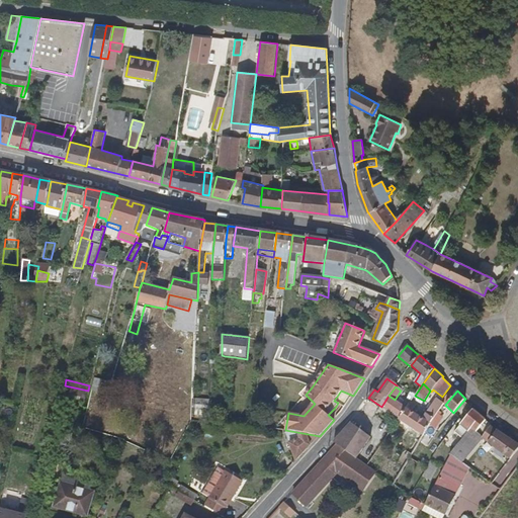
[(389,396),(381,407),(399,418),(407,407),(402,404),(395,400),(389,396)]
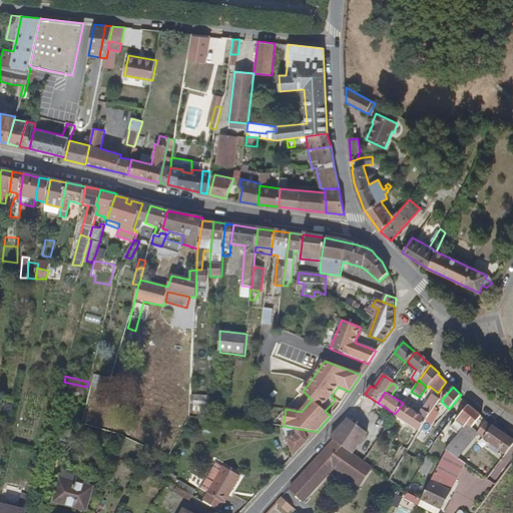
[(403,403),(395,414),(420,431),(432,410),(439,400),(433,395),(424,410),(422,409),(418,414),(408,407),(411,401),(407,398),(406,398),(403,403)]
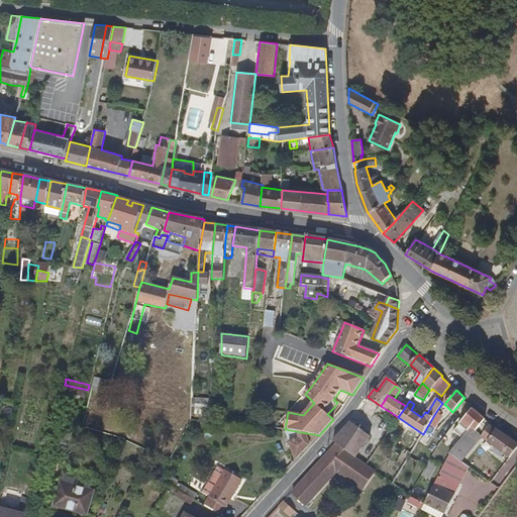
[(401,403),(406,406),(409,401),(404,398),(401,403)]
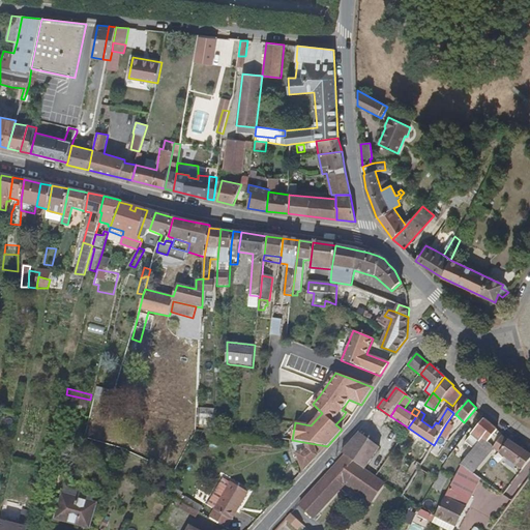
[(497,430),(484,419),(471,435),(472,437),(469,441),(475,447),(482,438),(488,442),(497,430)]
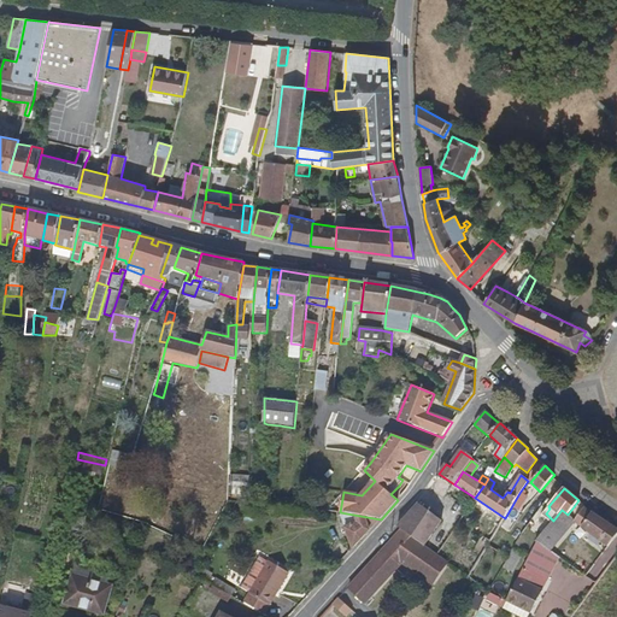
[(519,493),(505,518),(503,522),(507,526),(511,521),(516,523),(523,513),(519,510),(527,498),(519,493)]
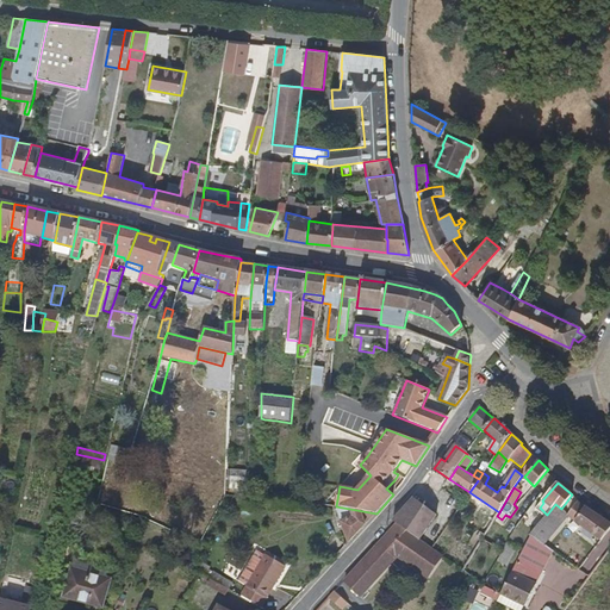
[(414,498),(392,522),(397,524),(418,540),(436,514),(414,498)]
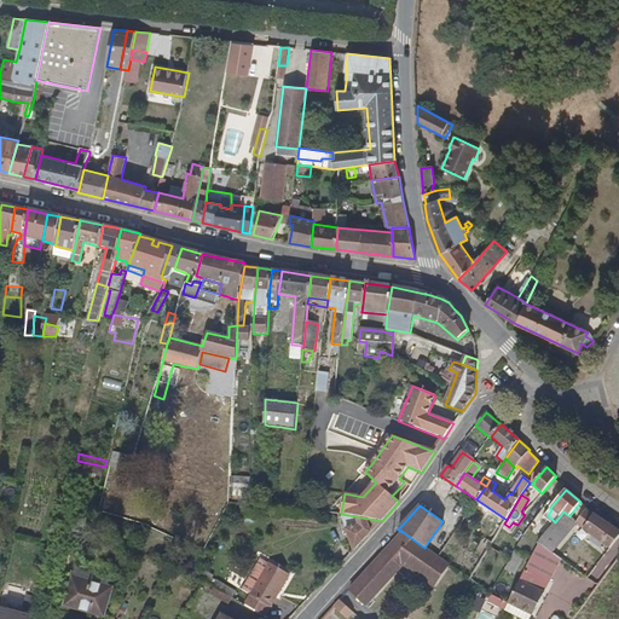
[(609,549),(618,536),(618,531),(595,514),(594,515),(586,509),(578,522),(576,525),(609,549)]
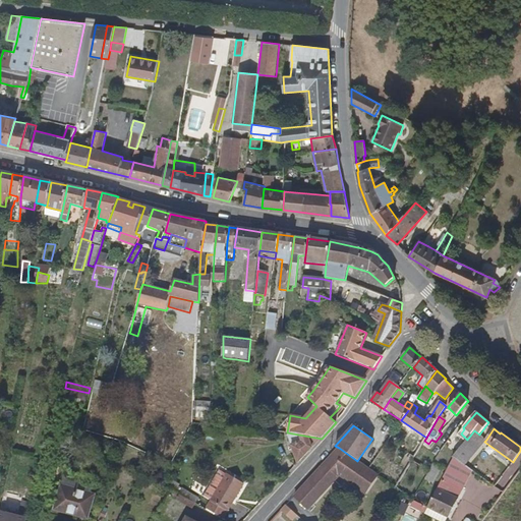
[(465,465),(472,457),(484,442),(486,440),(479,435),(474,430),(467,440),(453,457),(454,457),(465,465)]
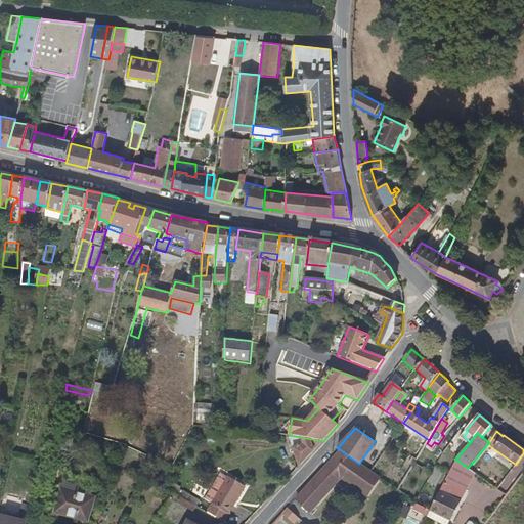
[(323,441),(289,435),(300,467),(323,441)]
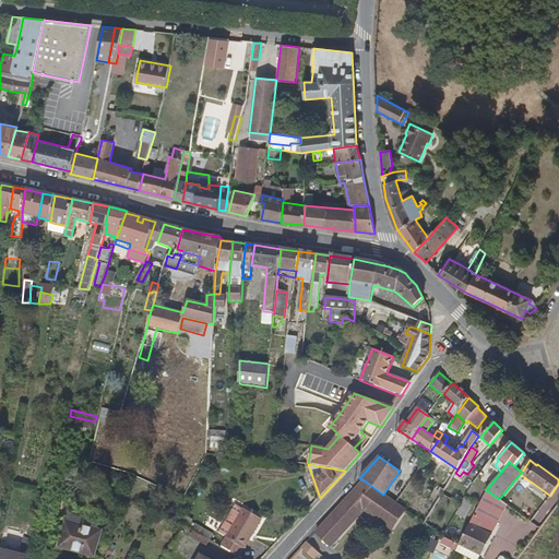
[(436,494),(441,497),(453,476),(449,473),(444,479),(445,480),(441,488),(439,488),(436,494)]
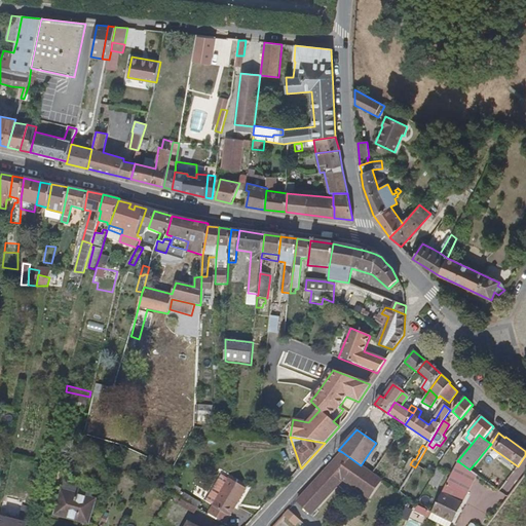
[(361,465),(342,452),(296,502),(310,516),(341,481),(370,499),(382,481),(373,474),(361,465)]
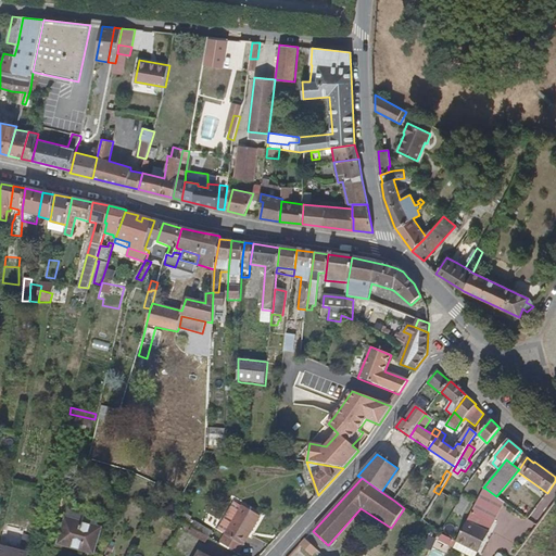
[(493,523),(504,502),(496,496),(484,488),(471,513),(493,523)]
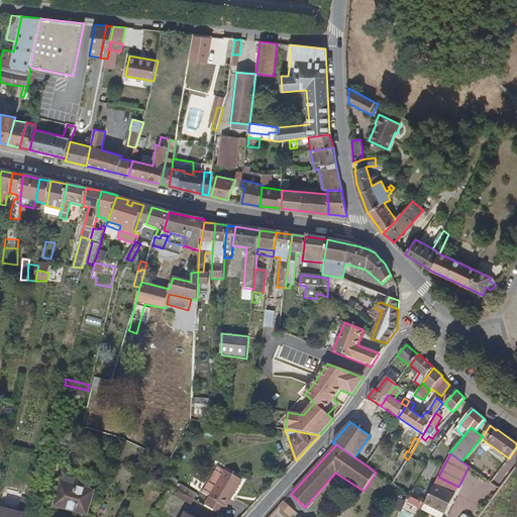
[(461,461),(469,467),(475,458),(469,453),(461,461)]
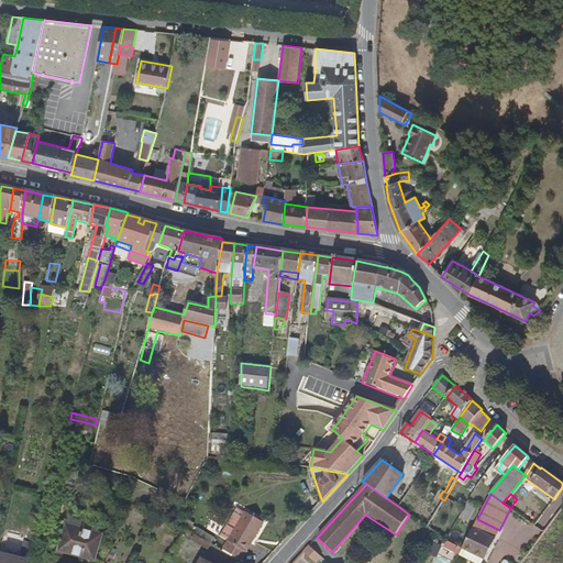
[(186,504),(181,511),(189,516),(195,505),(187,500),(186,504)]
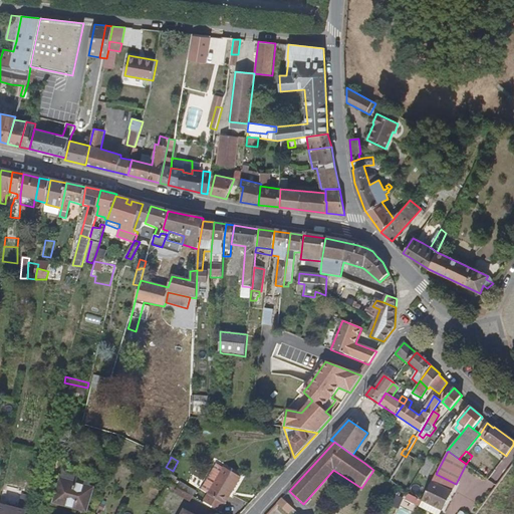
[(435,463),(427,458),(419,473),(427,477),(435,463)]
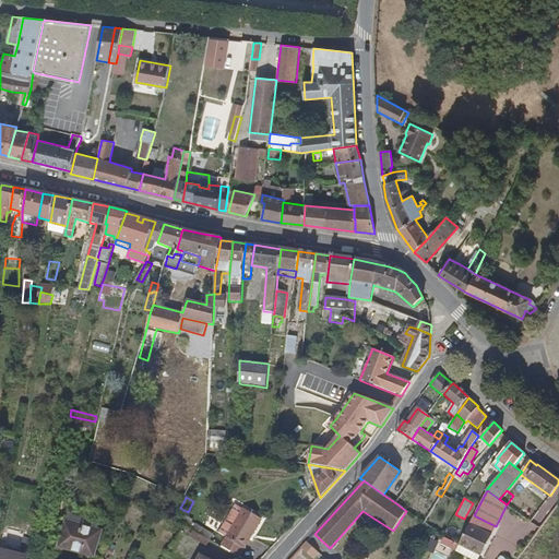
[(226,537),(241,511),(233,507),(218,532),(226,537)]
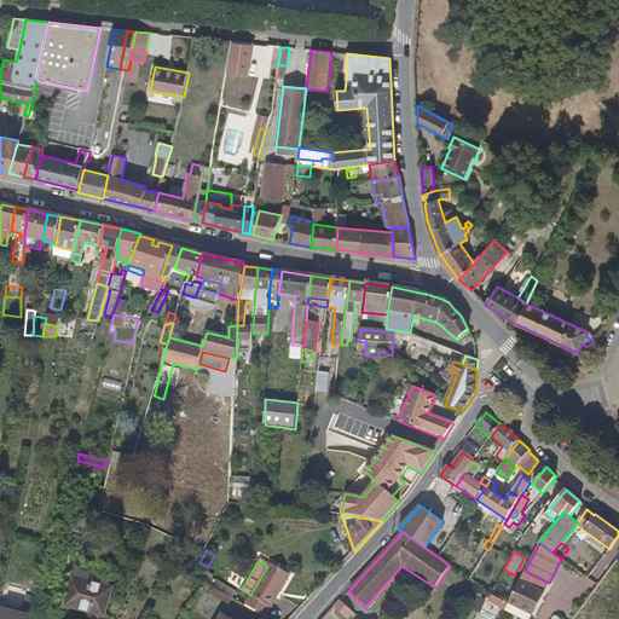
[(290,577),(268,563),(267,566),(250,595),(244,605),(266,617),(290,577)]
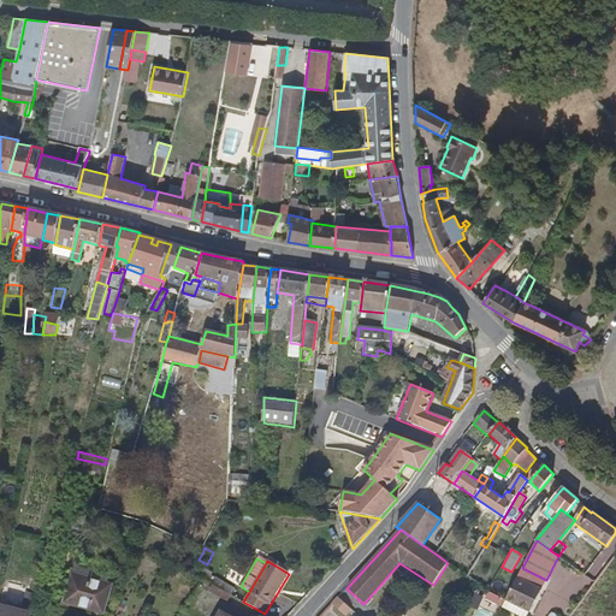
[(102,614),(114,574),(77,563),(65,603),(102,614)]
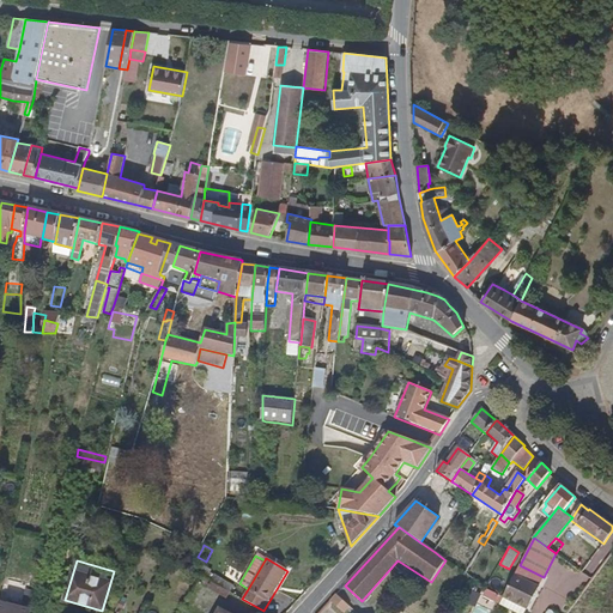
[(527,610),(544,577),(520,565),(503,598),(526,610),(527,610)]
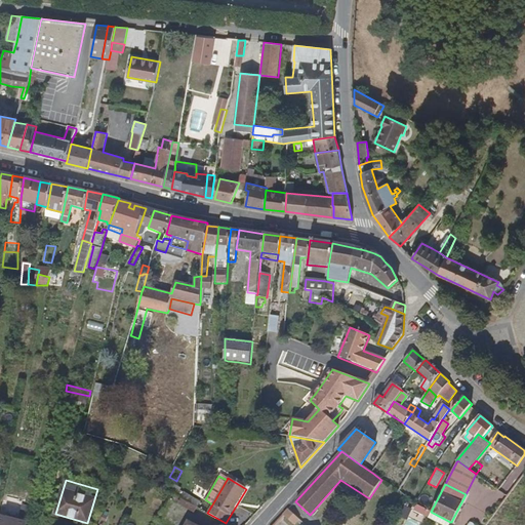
[(194,514),(198,508),(180,498),(177,503),(194,514)]
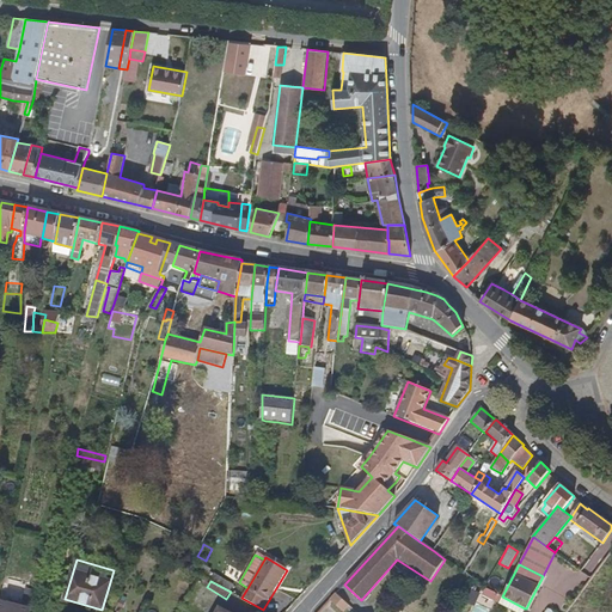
[(497,600),(500,591),(484,586),(482,594),(497,600)]
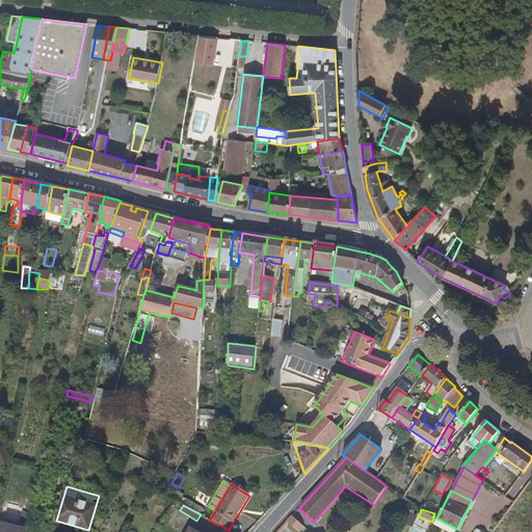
[(0,531),(18,531),(22,515),(19,515),(18,525),(0,522),(0,531)]
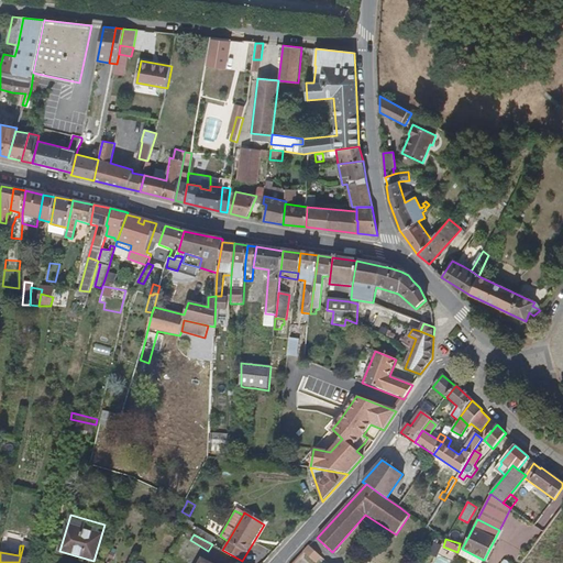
[(29,562),(30,562),(33,548),(23,545),(19,562),(29,562)]
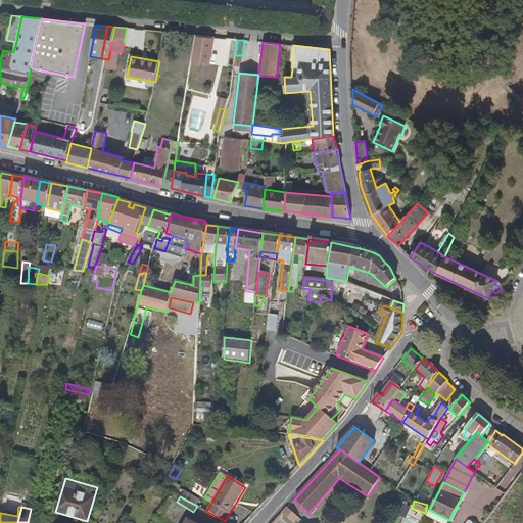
[(286,508),(281,514),(284,517),(290,522),(293,522),(298,518),(286,508)]
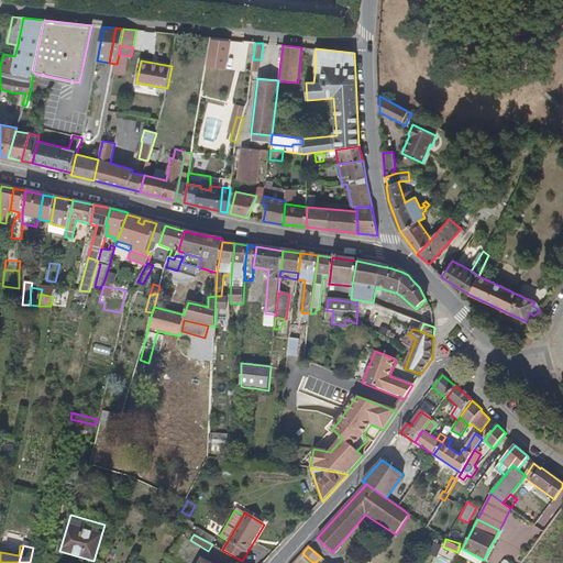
[(462,549),(459,555),(473,562),(481,562),(483,560),(462,549)]
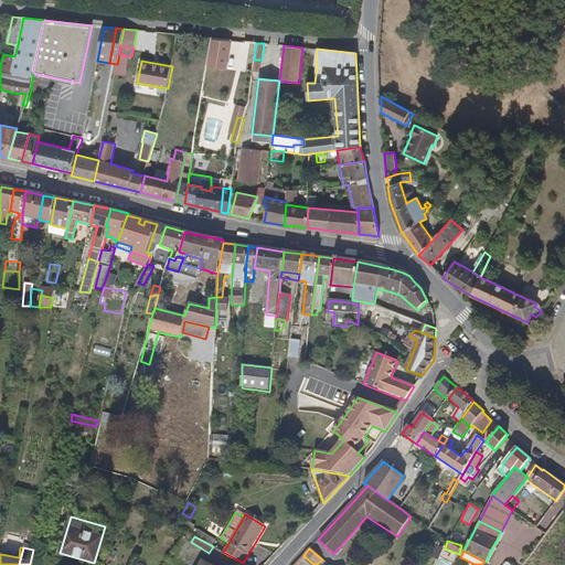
[(304,555),(294,564),(300,564),(307,558),(304,555)]
